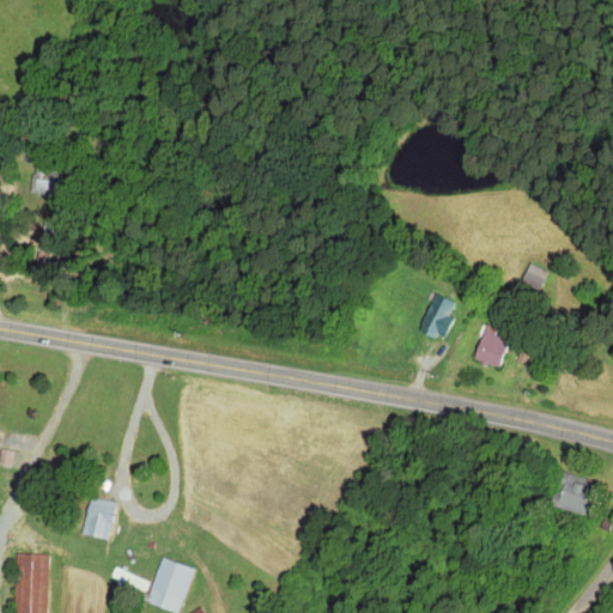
[(520,280),(539,290),(548,271),(529,261),(520,280)]
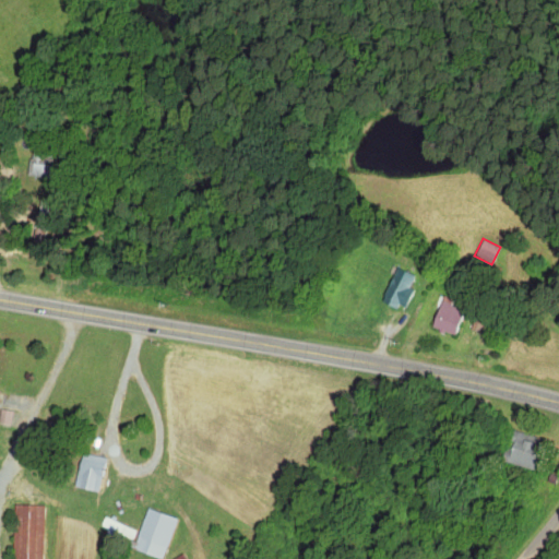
[(402,309),(415,275),(395,268),(383,296),(388,297),(385,302),(402,309)]
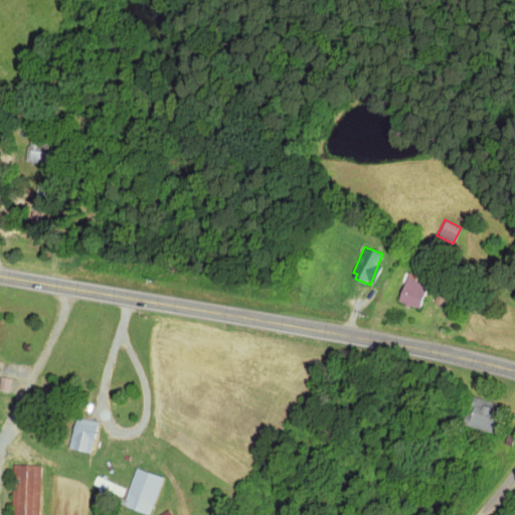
[(396,301),(416,308),(423,288),(403,281),(396,301)]
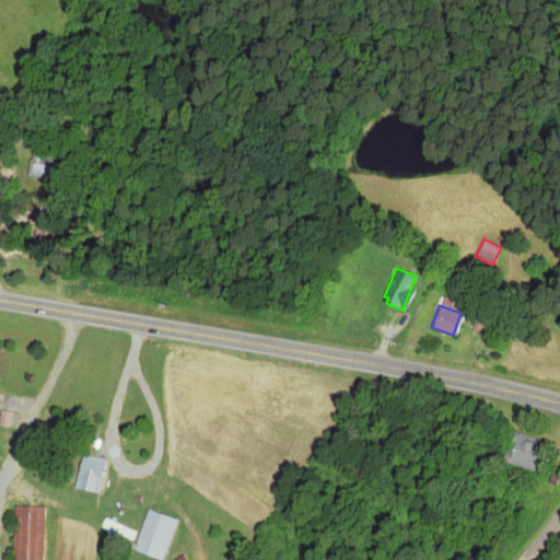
[(0,416),(0,423),(10,426),(12,411),(1,409),(0,416)]
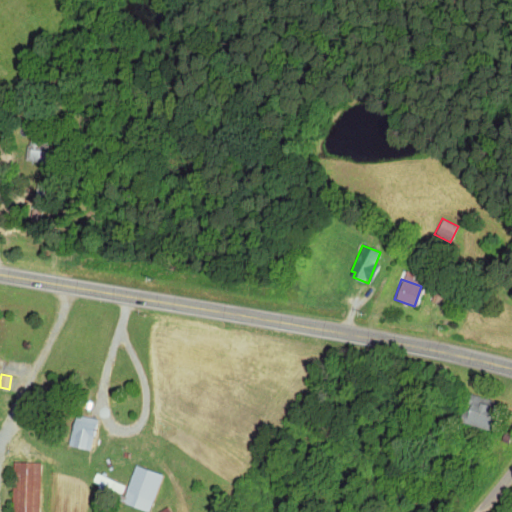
[(482,430),(493,401),(467,392),(456,420),(482,430)]
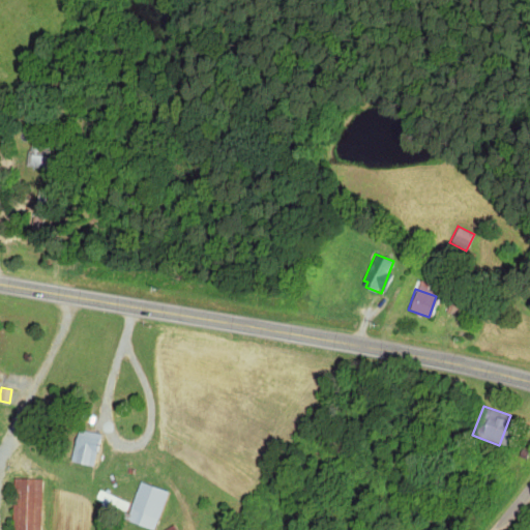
[(69,461),(93,466),(100,434),(77,429),(69,461)]
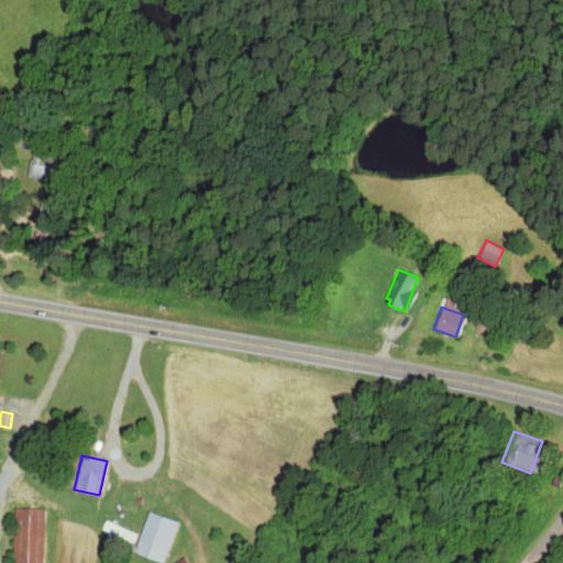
[(43,562),(45,509),(12,508),(11,562),(43,562)]
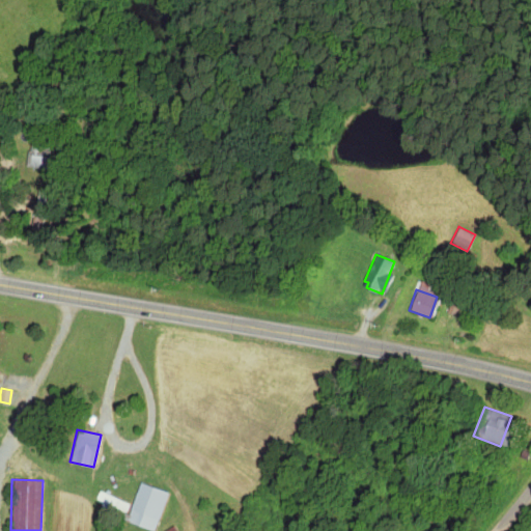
[(166,491),(138,483),(127,523),(155,530),(166,491)]
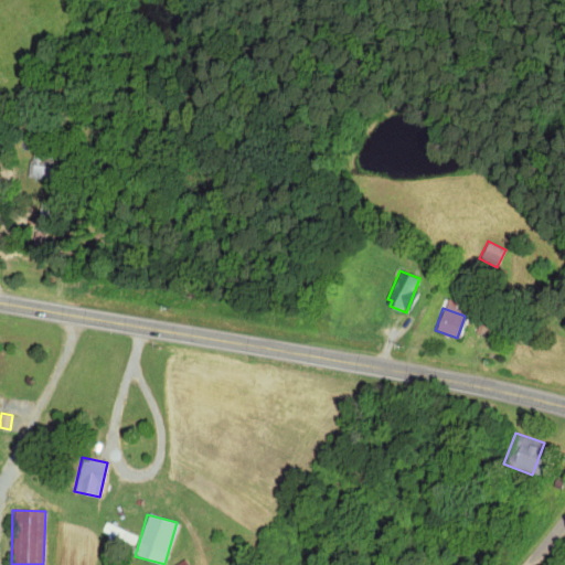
All buildings are outlined.
